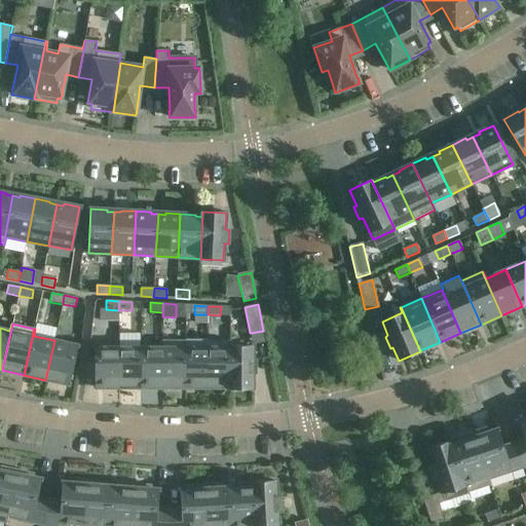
[(54,340),(45,380),(68,385),(77,345),(54,340)]
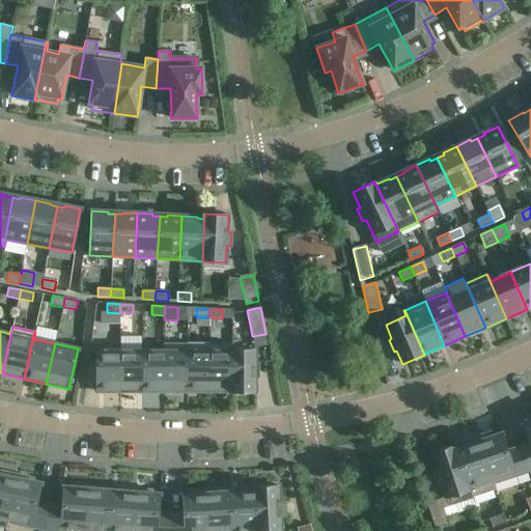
[(165,392),(164,343),(163,343),(163,352),(142,352),(142,392),(165,392)]
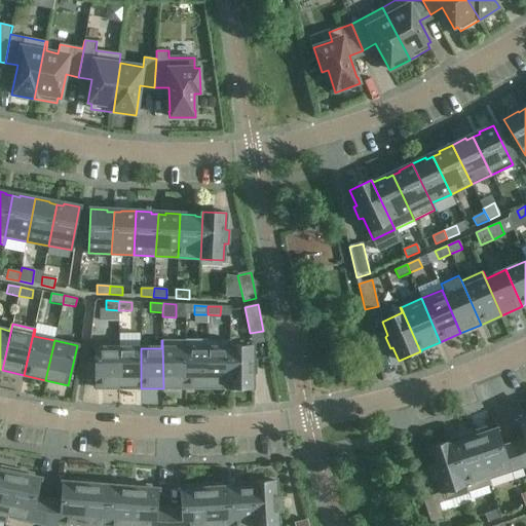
[(185,388),(185,340),(162,340),(163,388),(185,388)]
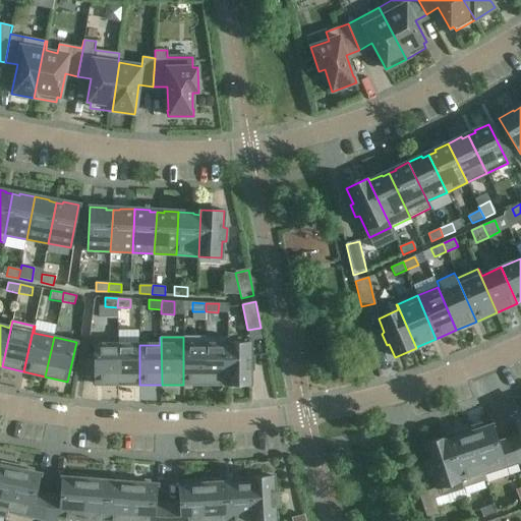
[(206,385),(206,337),(183,337),(183,385),(206,385)]
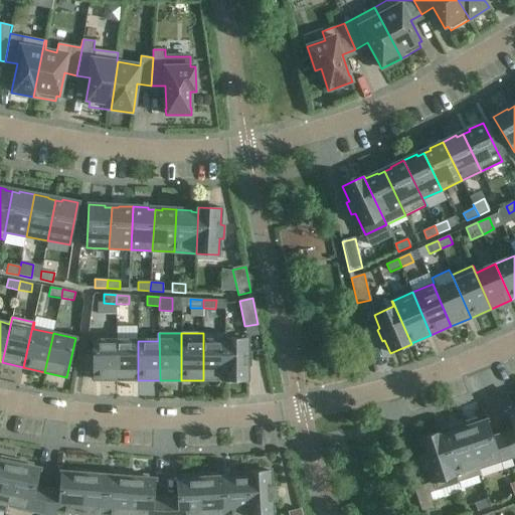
[(224,381),(224,333),(203,333),(203,380),(223,380),(223,381),(224,381)]
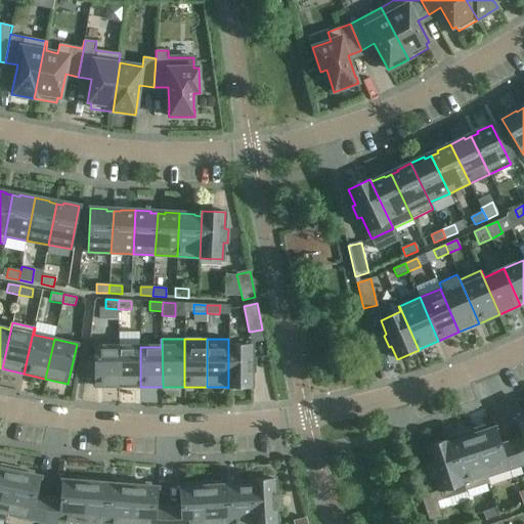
[(229,339),(228,339),(228,388),(252,388),(252,373),(255,373),(255,360),(252,360),(252,345),(229,345),(229,339)]
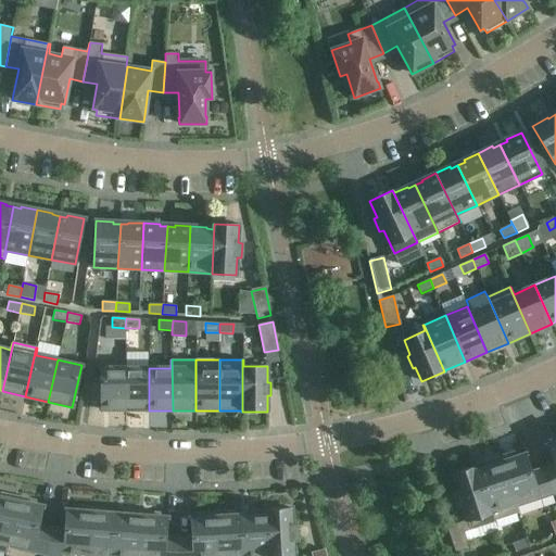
[(101,411),(125,411),(125,368),(101,368),(101,411)]
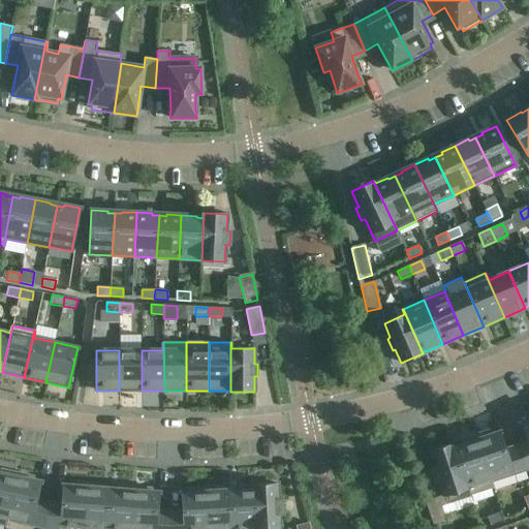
[(142,391),(142,350),(119,350),(119,391),(142,391)]
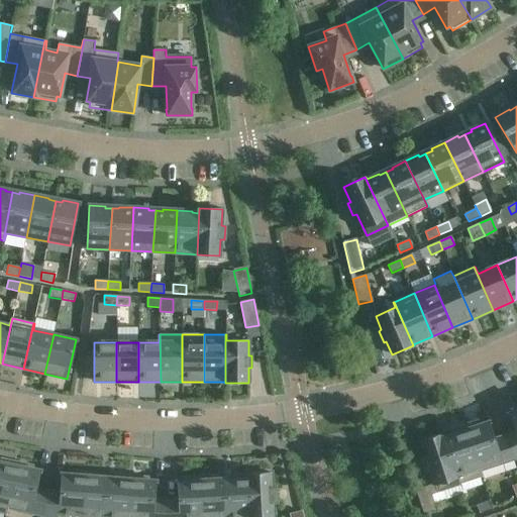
[(506,436),(515,458),(516,457),(516,406),(514,407),(516,410),(508,414),(516,431),(506,436)]
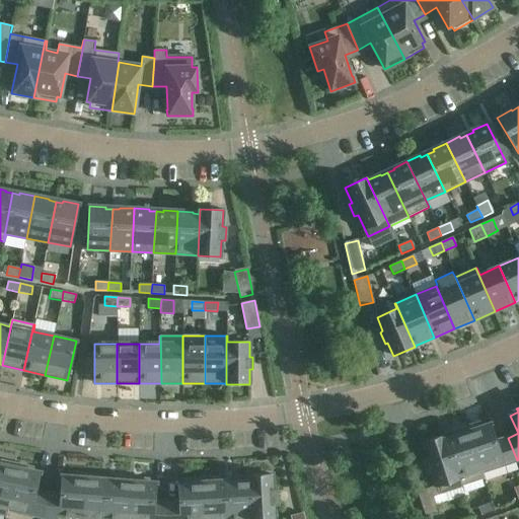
[(466,429),(483,479),(484,478),(482,472),(517,460),(508,438),(496,442),(490,424),(483,426),(482,424),(466,429)]
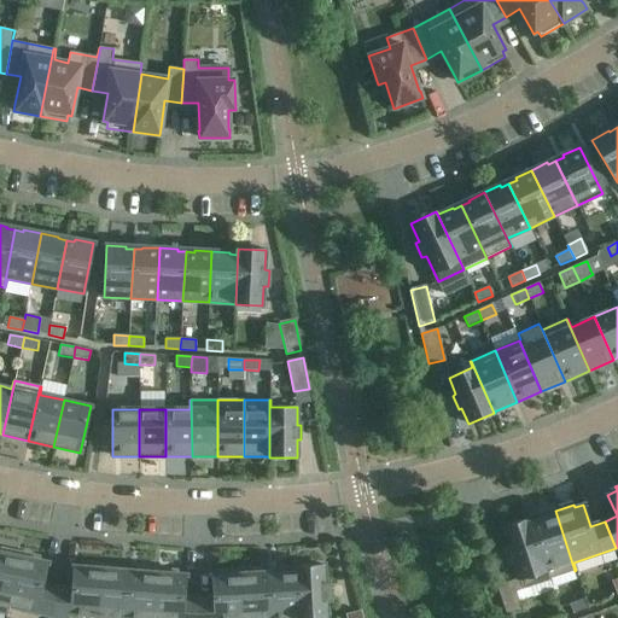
[(529,519),(549,579),(575,571),(555,511),(537,517),(538,519),(531,522),(530,518),(529,519)]
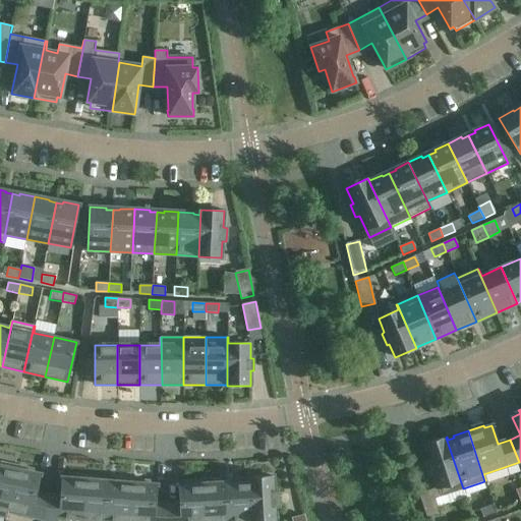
[(463,488),(446,438),(422,445),(428,461),(424,462),(428,475),(432,473),(438,488),(419,495),(427,518),(440,514),(435,498),(463,488)]
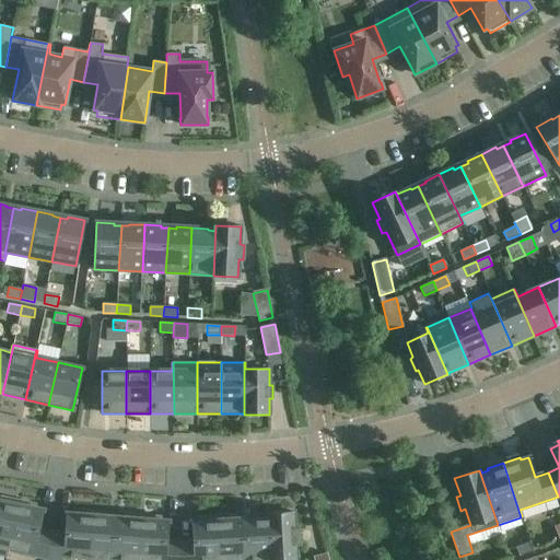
[(0,500),(0,556),(6,558),(18,501),(1,498),(0,501),(0,500)]
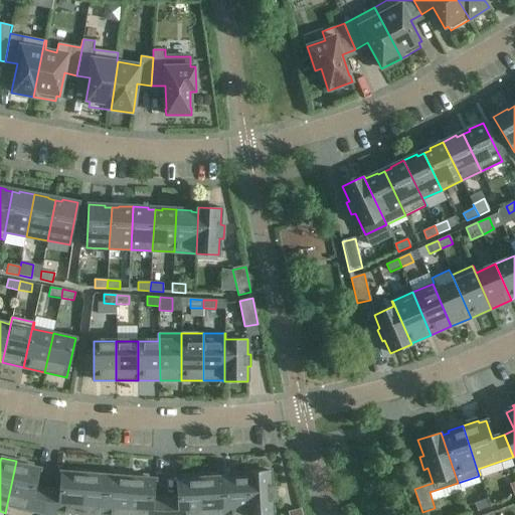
[(16,461),(5,513),(6,513),(8,506),(43,514),(47,490),(35,487),(39,469),(31,467),(32,464),(16,461)]
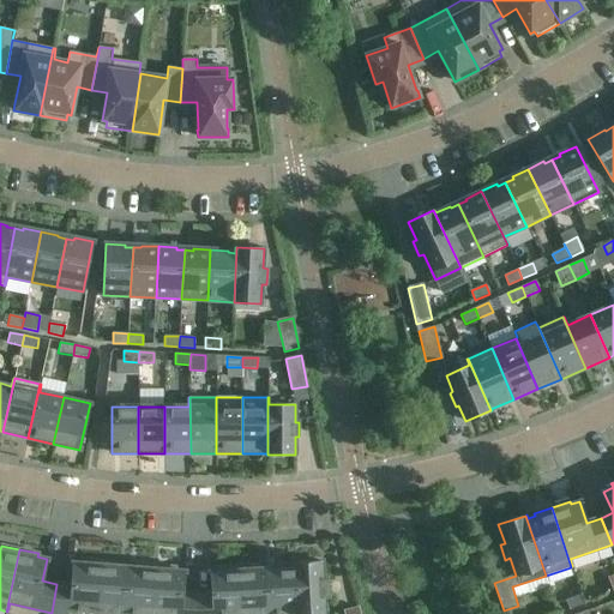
[(56,584),(52,613),(68,613),(97,613),(102,561),(83,560),(83,564),(73,563),(71,585),(56,584)]
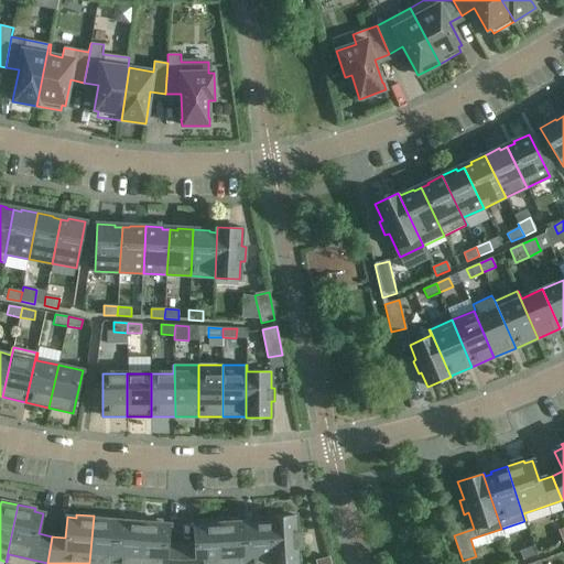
[(94,516),(89,563),(115,563),(118,521),(110,520),(110,517),(94,516)]
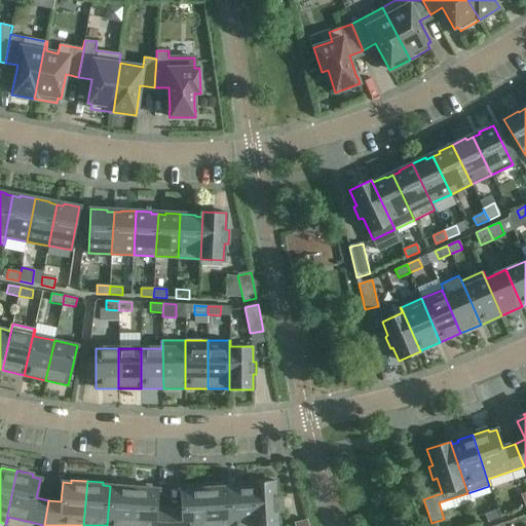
[(251,483),(253,525),(277,525),(277,512),(282,512),(280,497),(276,498),(275,481),(251,483)]
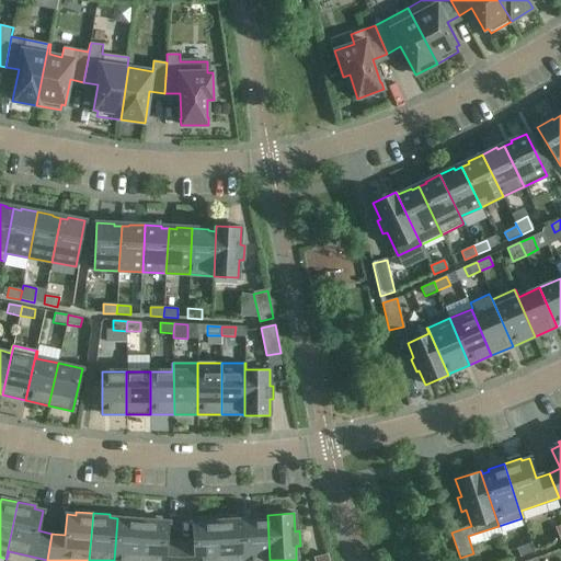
[(117,518),(114,560),(138,560),(142,517),(125,515),(125,518),(117,518)]
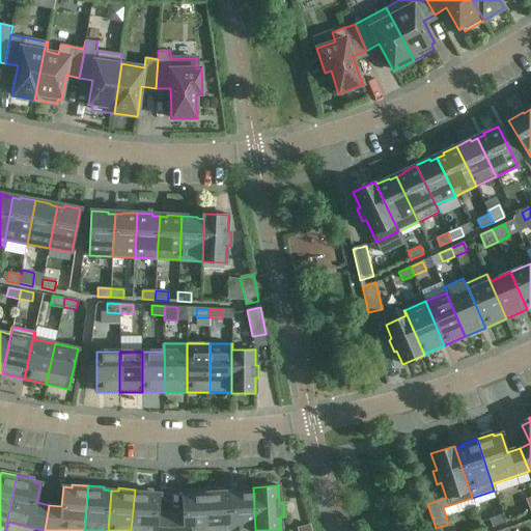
[(230,492),(232,530),(255,530),(253,487),(238,488),(238,492),(230,492)]
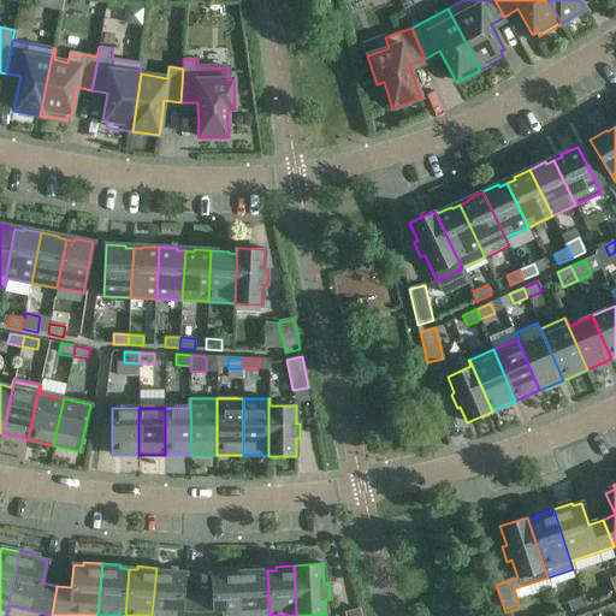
[(240,568),(242,615),(270,615),(267,570),(259,570),(259,567),(240,568)]
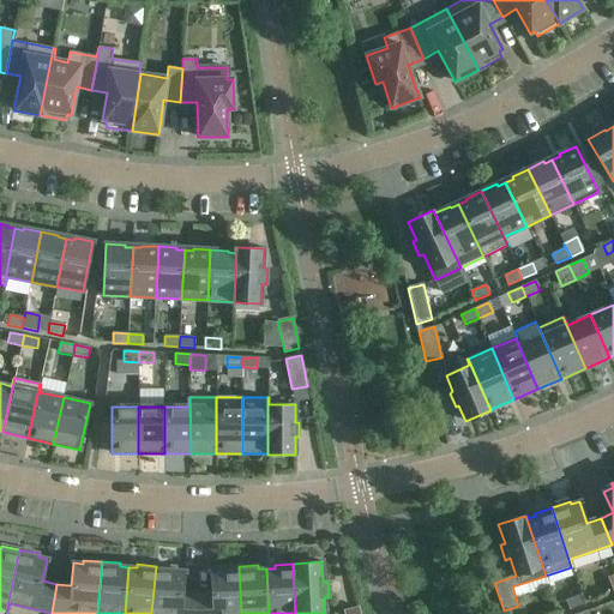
[(156,566),(151,613),(197,613),(197,595),(182,594),(185,571),(175,571),(175,567),(156,566)]
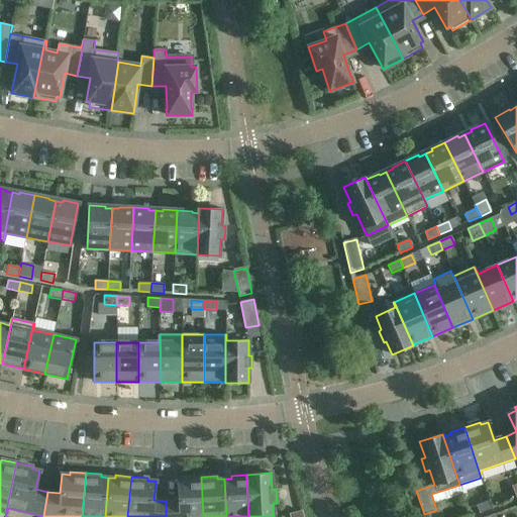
[(166,501),(166,516),(203,516),(201,477),(185,478),(185,481),(177,482),(178,500),(166,501)]
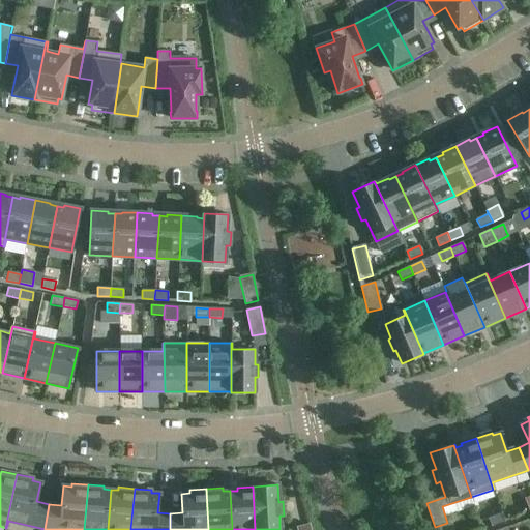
[(523,508),(529,506),(529,491),(520,494),(523,508)]
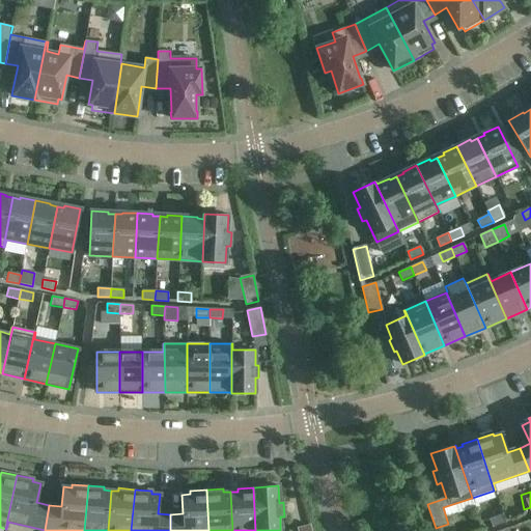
[(488,520),(493,528),(505,523),(502,514),(488,520)]
